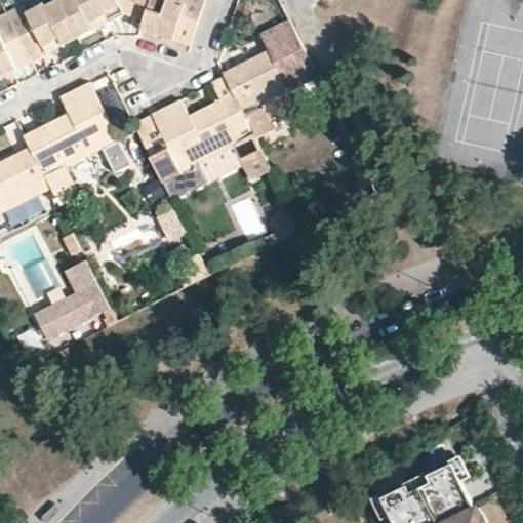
[(76,37),(57,0),(44,6),(42,3),(26,11),(22,6),(6,13),(30,59),(52,48),(76,37)]
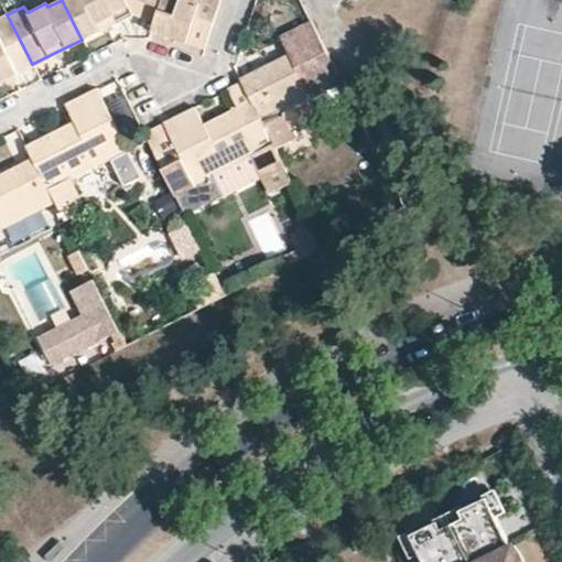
[(130,14),(153,21),(160,0),(62,0),(82,40),(109,25),(130,14)]
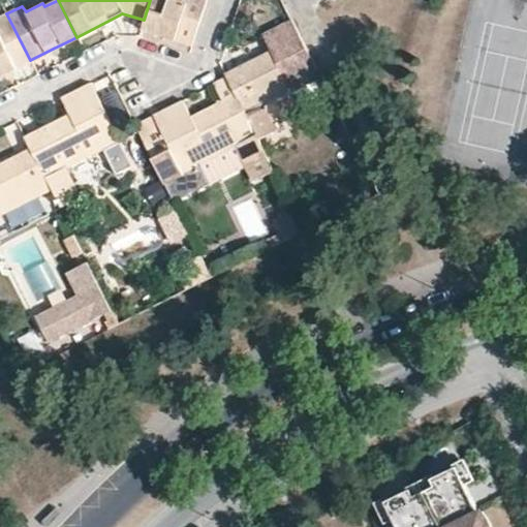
[(158,35),(189,45),(197,22),(204,0),(150,0),(144,20),(141,30),(158,35)]
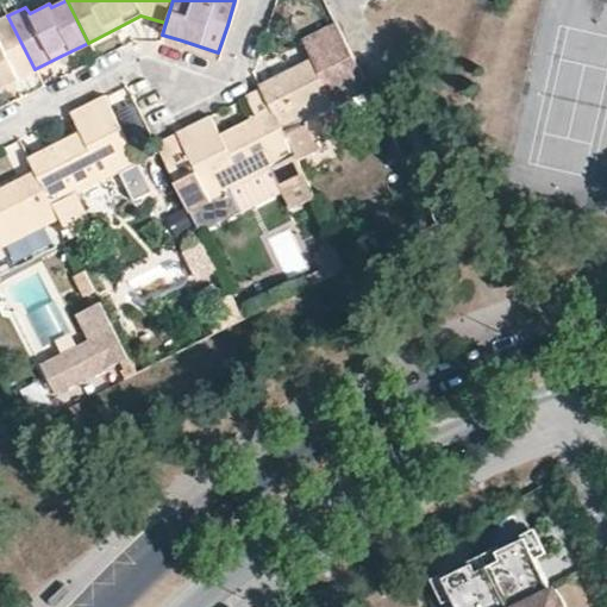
[(0,86),(10,82),(35,69),(7,16),(0,18),(0,86)]
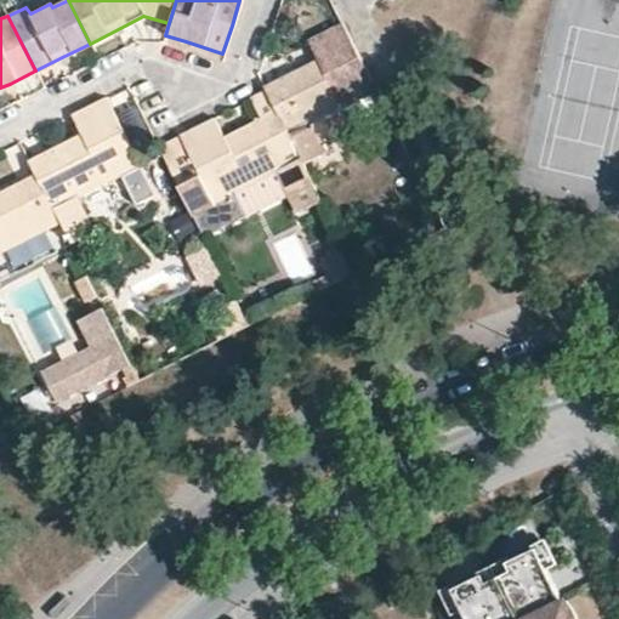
[(374,90),(340,23),(306,41),(314,60),(318,66),(308,71),(306,64),(263,85),(266,90),(276,111),(288,134),(300,158),(301,160),(323,149),(308,123),(344,104),(374,90)]
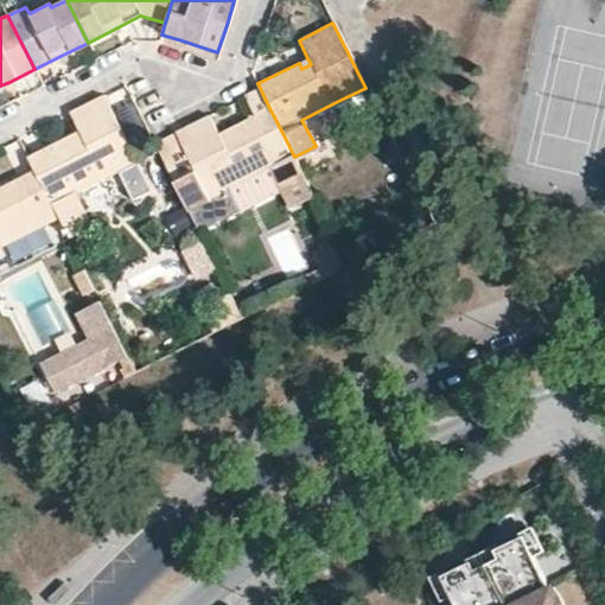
[(301,69),(311,64),(307,58),(303,61),(299,63),(301,69)]
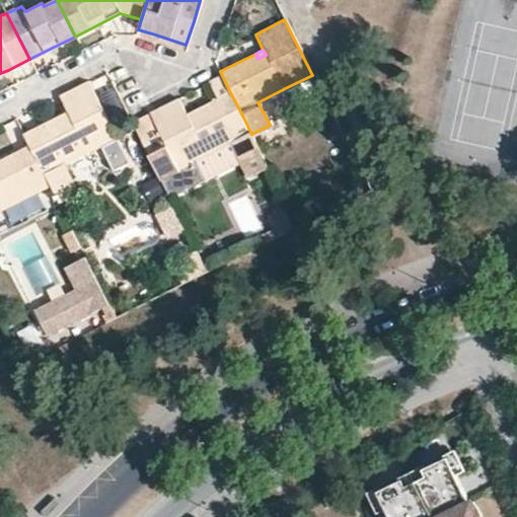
[(312,75),(287,87),(293,99),(318,87),(312,75)]
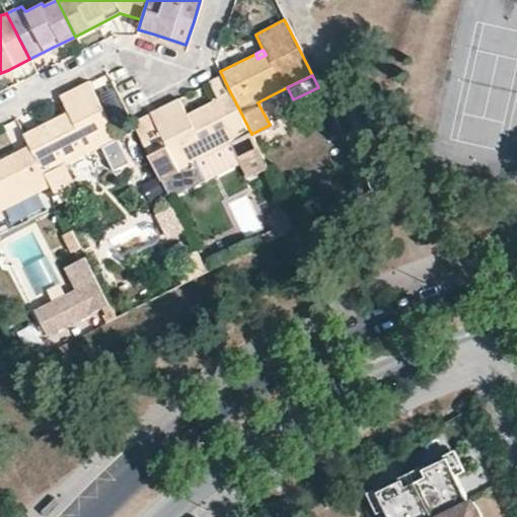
[(117,137),(88,81),(60,95),(67,111),(62,114),(22,134),(26,140),(49,186),(58,202),(78,193),(64,163),(117,137)]
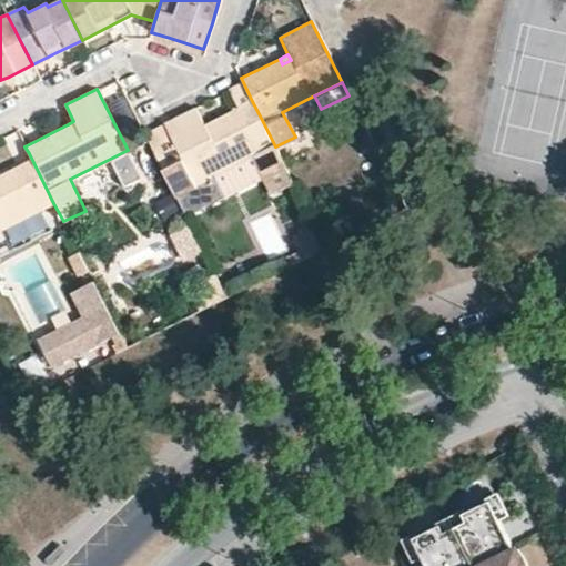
[(292,181),(275,147),(274,144),(263,122),(252,101),(211,122),(205,125),(195,107),(163,123),(181,158),(161,168),(185,215),(224,195),(213,175),(251,157),(261,177),(270,192),(292,181)]
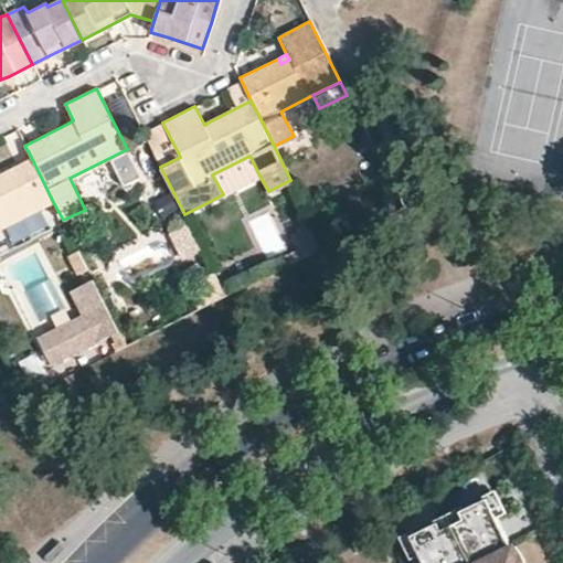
[(0,229),(53,202),(29,152),(0,167),(0,229)]
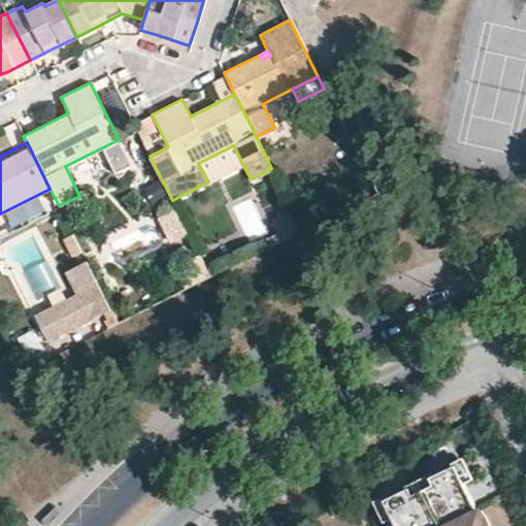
[(242,164),(233,145),(198,163),(208,182),(242,164)]
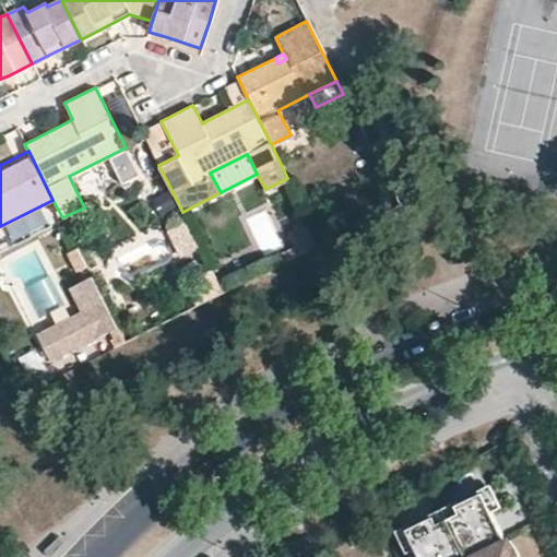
[(168,192),(152,197),(157,216),(174,212),(168,192)]
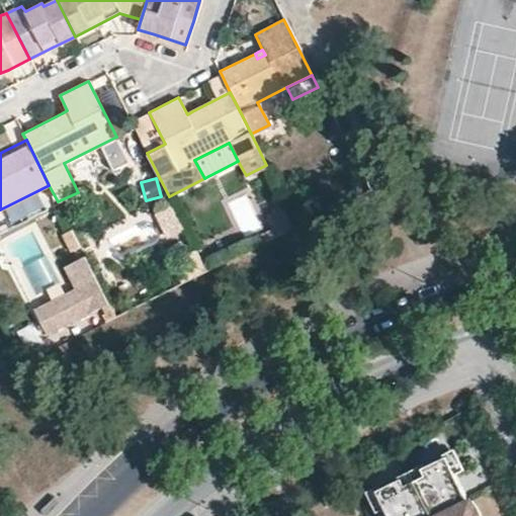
[(291,226),(281,204),(265,212),(272,227),(243,240),(248,250),(292,228),(291,226)]
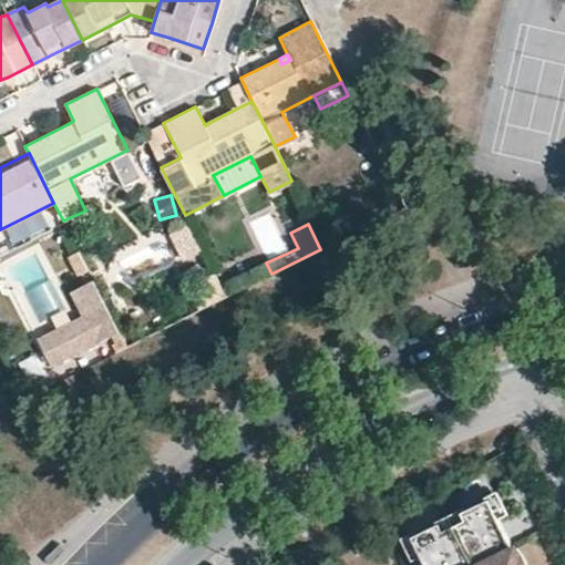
[(79,252),(68,258),(76,275),(89,269),(79,252)]
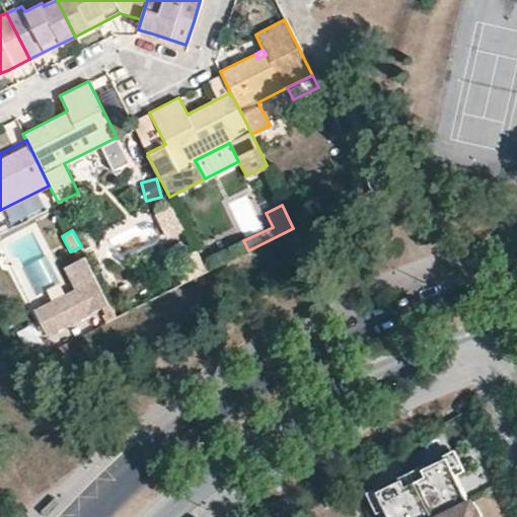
[(195,277),(207,271),(196,249),(183,255),(190,266),(195,277)]
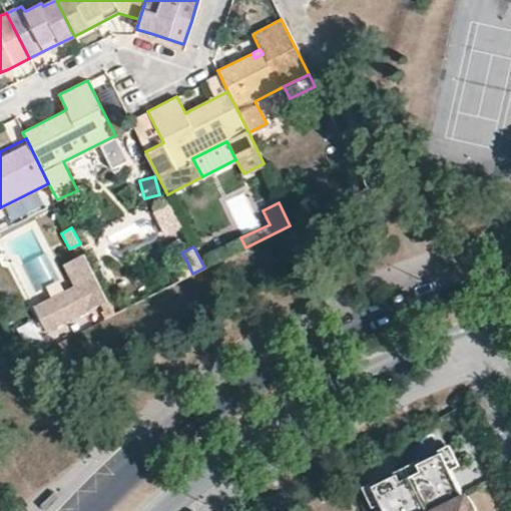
[(63,261),(73,283),(34,303),(48,328),(107,297),(84,250),(63,261)]
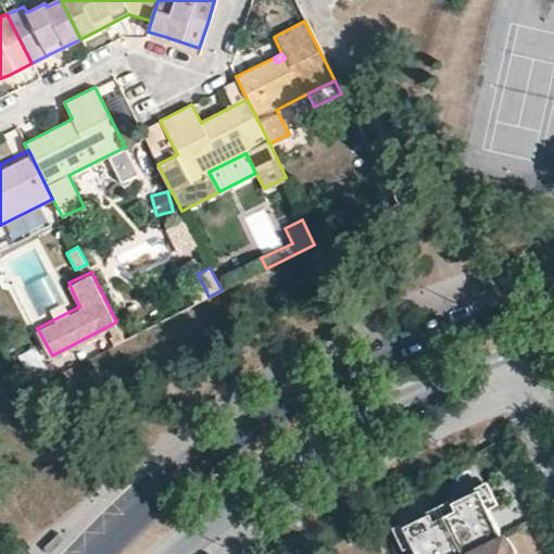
[(196,303),(209,297),(203,285),(188,291),(196,303)]
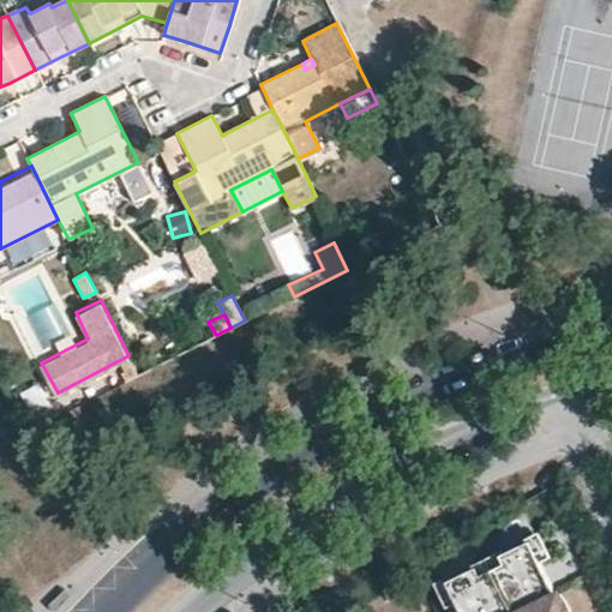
[(564,611),(558,599),(551,603),(546,592),(553,588),(527,534),(497,549),(502,556),(477,568),(473,559),(443,574),(462,611),(564,611)]
